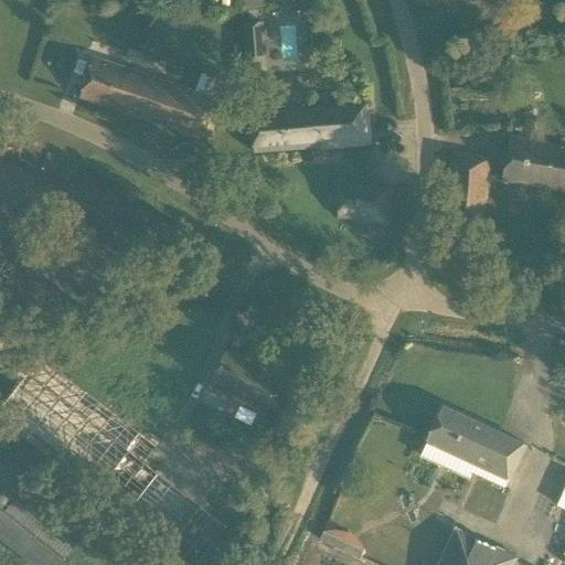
[(267,46),(247,48),(248,66),(268,65),(267,46)]
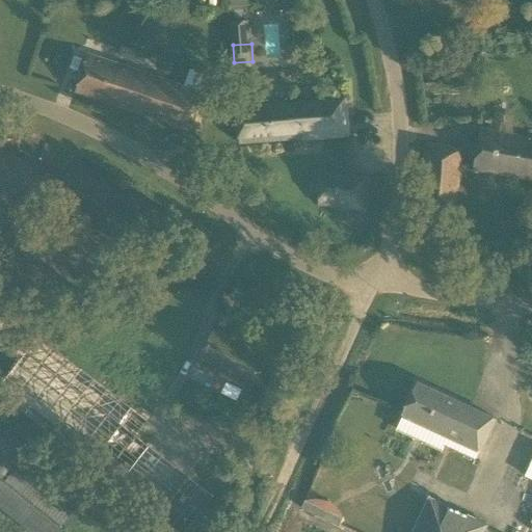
[(88,53),(82,73),(75,92),(198,134),(212,95),(88,53)]
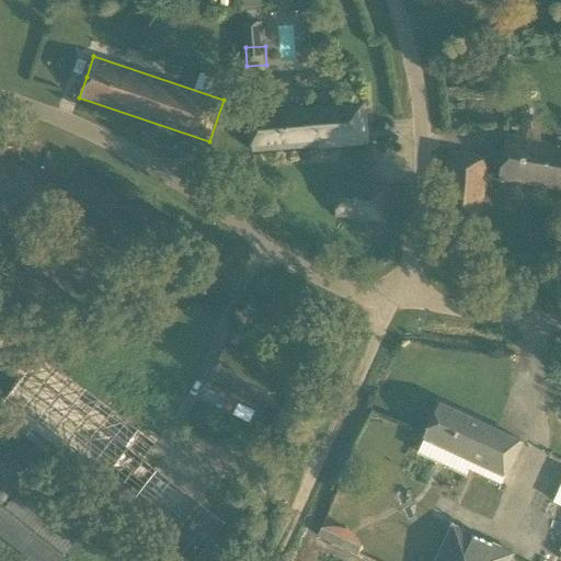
[(253,152),(367,144),(364,104),(249,114),(253,152)]
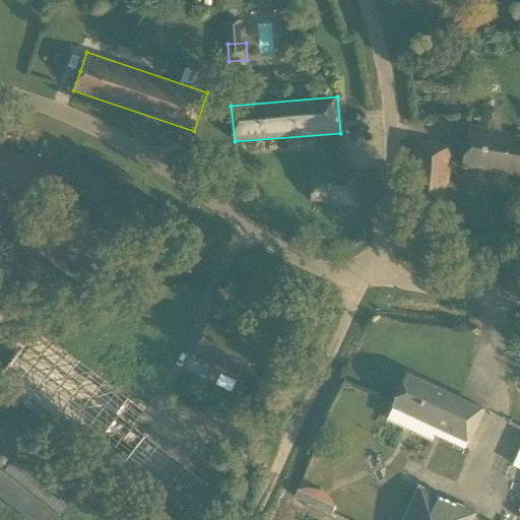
[(519,136),(491,132),(491,130),(469,126),(462,168),(519,177),(519,136)]
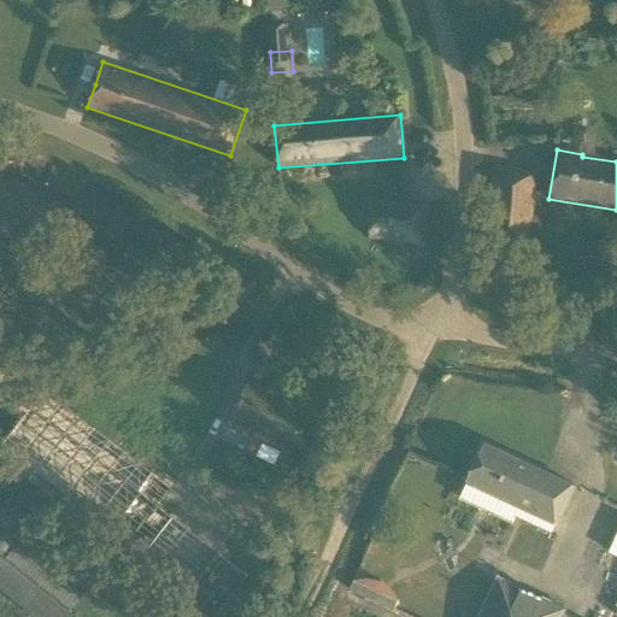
[(535,174),(495,168),(485,244),(526,251),(535,174)]
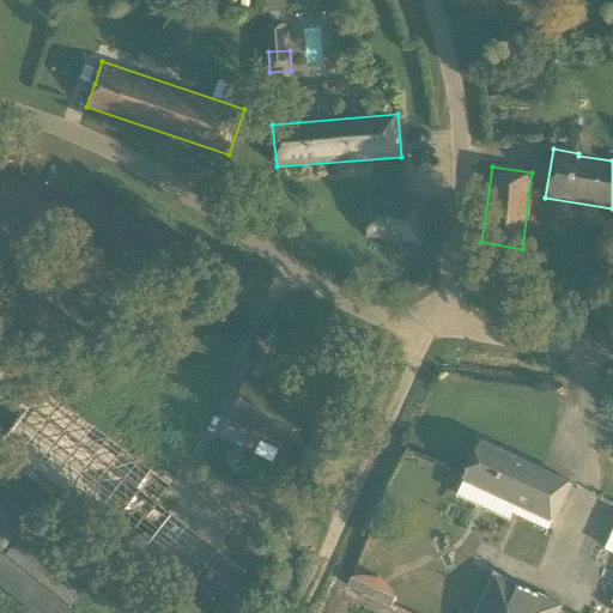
[(370,201),(366,237),(419,243),(424,207),(370,201)]
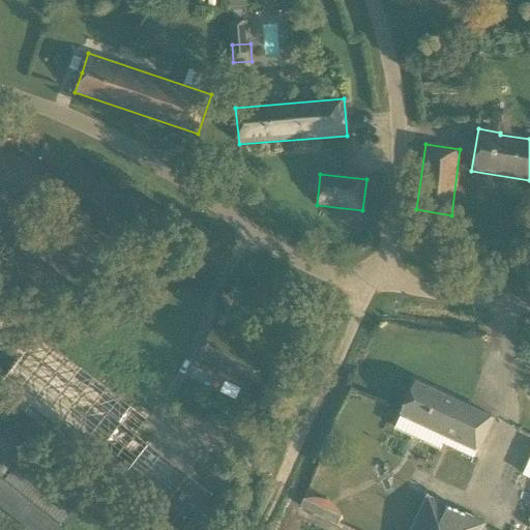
[(214,329),(205,348),(197,364),(216,375),(218,371),(249,386),(265,355),(214,329)]
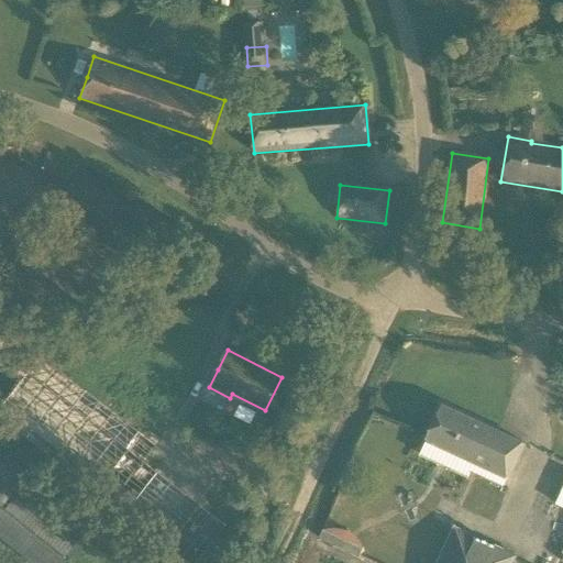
[(0,409),(0,417),(123,514),(156,472),(143,462),(156,445),(42,356),(0,409)]
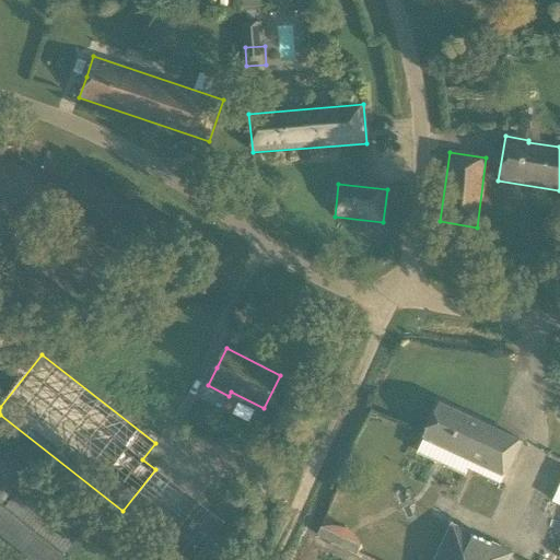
[(422,438),(443,446),(505,476),(522,442),(439,404),(422,438)]
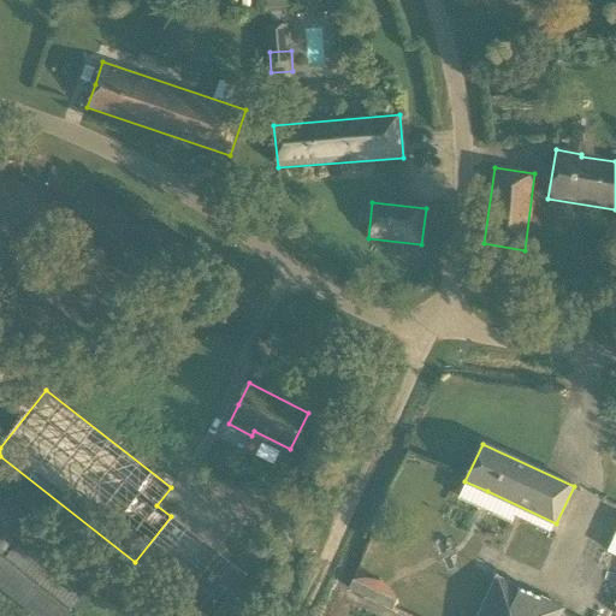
[(64,615),(95,579),(0,501),(0,584),(39,615),(64,615)]
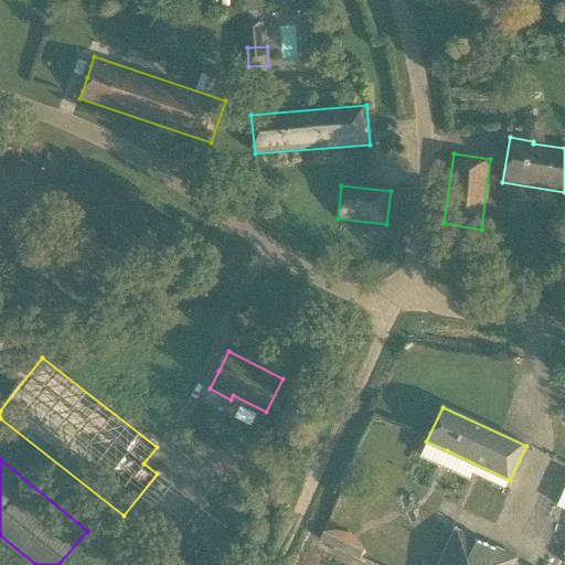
[(365,557),(371,540),(329,526),(323,543),(365,557)]
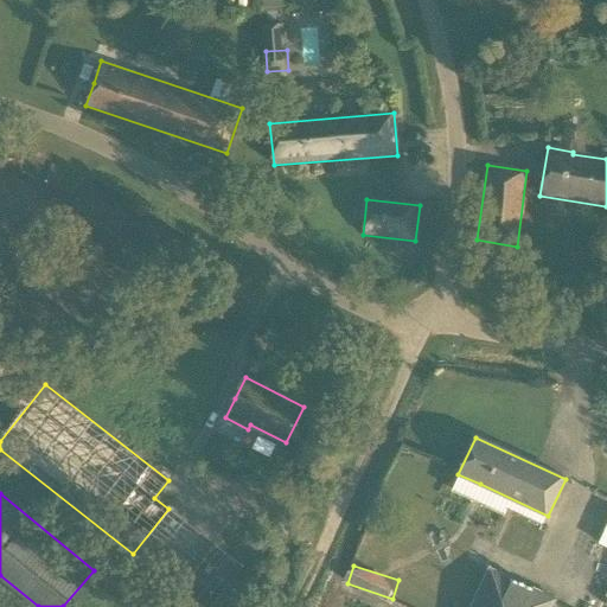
[(491,572),(473,606),(550,606),(553,602),(491,572)]
